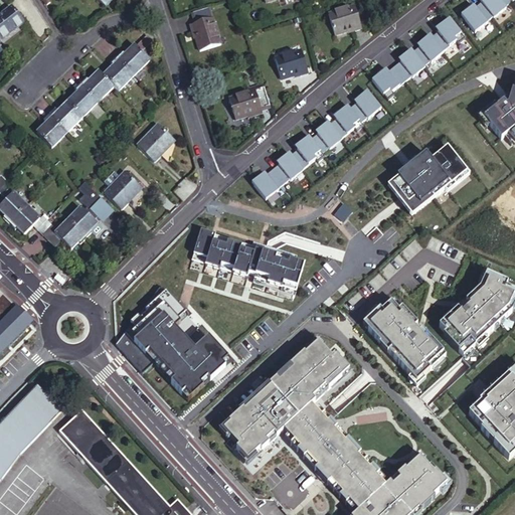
[(512,2),(510,0),(480,0),(482,2),(493,16),(494,17),(500,12),(499,11),(512,2)]
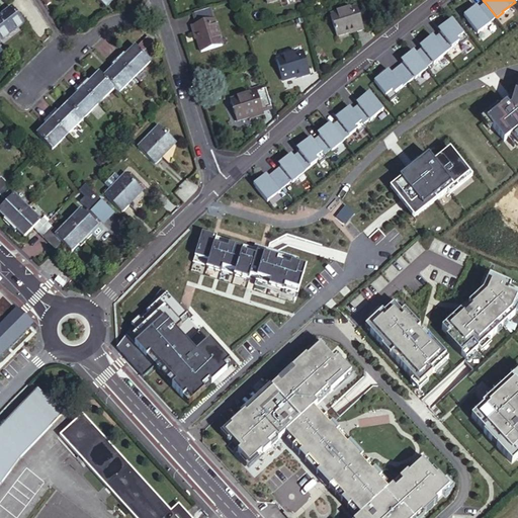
[(496,16),(485,2),(479,7),(477,4),(464,14),(478,32),(491,22),(490,21),(496,16)]
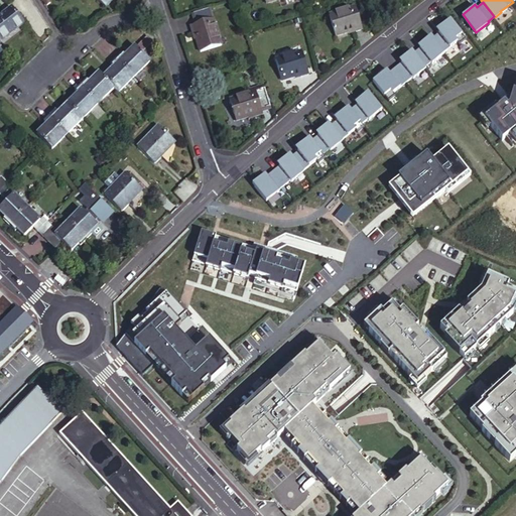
[(0,38),(1,39),(24,21),(11,5),(0,13),(0,38)]
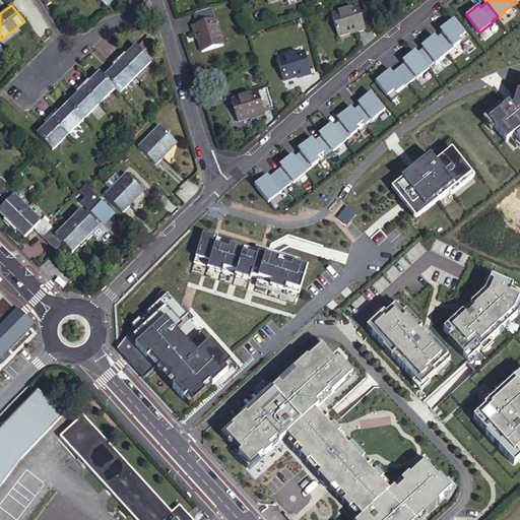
[(360,9),(334,18),(340,38),(359,33),(359,35),(367,33),(360,9)]
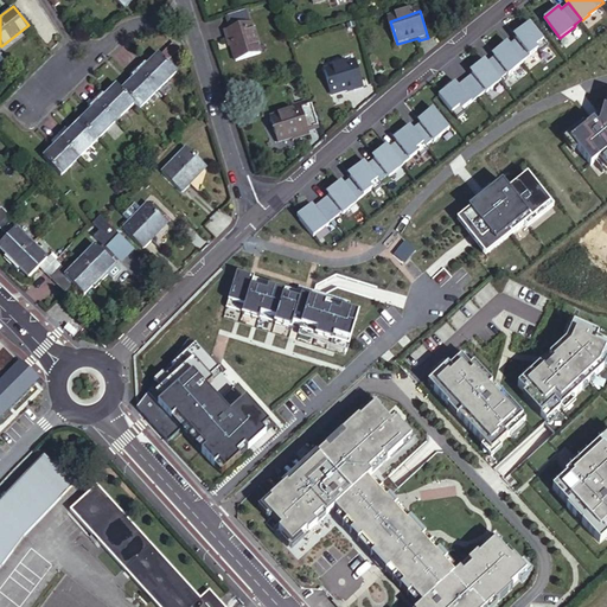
[(509,43),(509,44),(522,61),(538,49),(541,52),(549,45),(530,21),(513,34),(516,38),(509,43)]
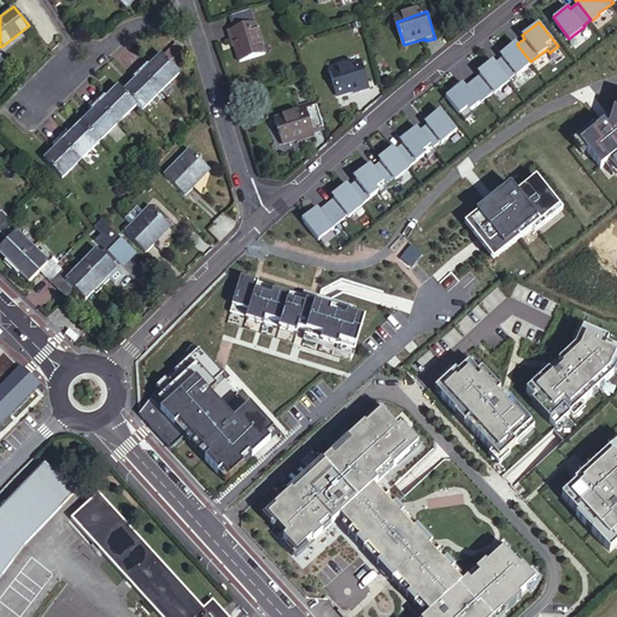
[(260,23),(231,33),(234,42),(238,41),(245,63),(270,54),(260,23)]
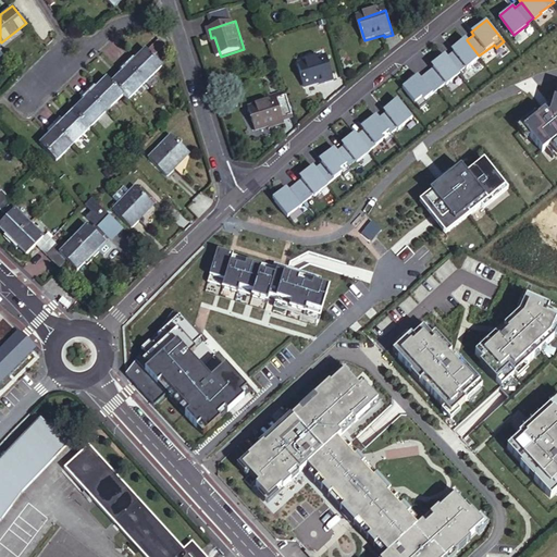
[(447,56),(446,56),(459,72),(459,71),(466,66),(467,67),(480,57),(479,56),(467,40),(467,39),(466,37),(452,48),(454,50),(447,56)]
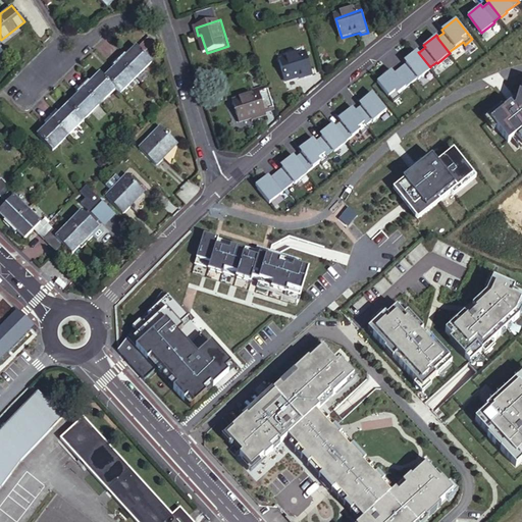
[(150,36),(139,46),(145,52),(156,42),(150,36)]
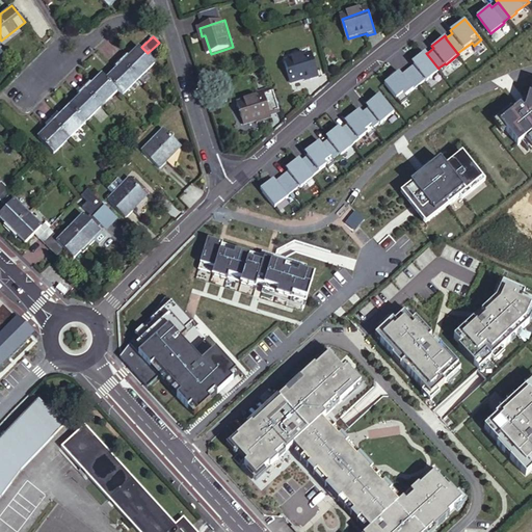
[(127,53),(121,59),(138,77),(155,61),(148,53),(141,47),(140,46),(130,56),(127,53)]
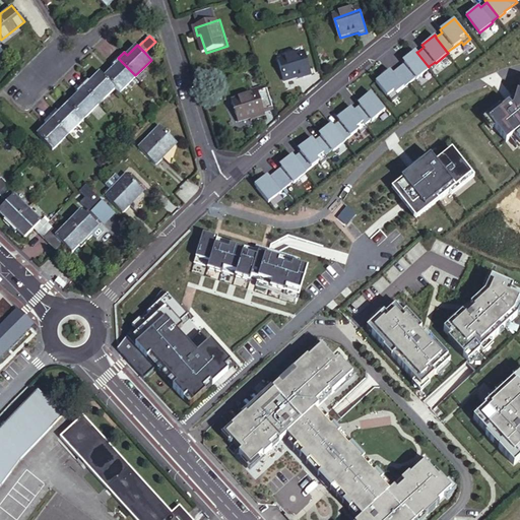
[(404,62),(398,67),(409,81),(415,76),(416,77),(430,67),(429,66),(429,67),(416,52),(417,52),(415,50),(402,60),(404,62)]
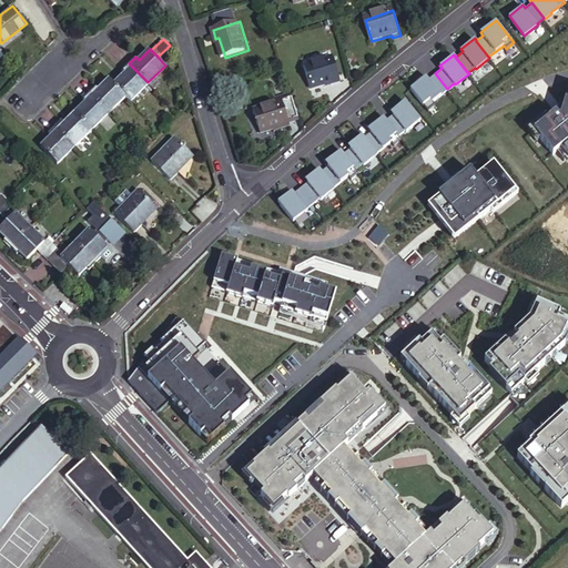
[(335,59),(308,68),(315,90),(334,84),(334,87),(343,83),(335,59)]
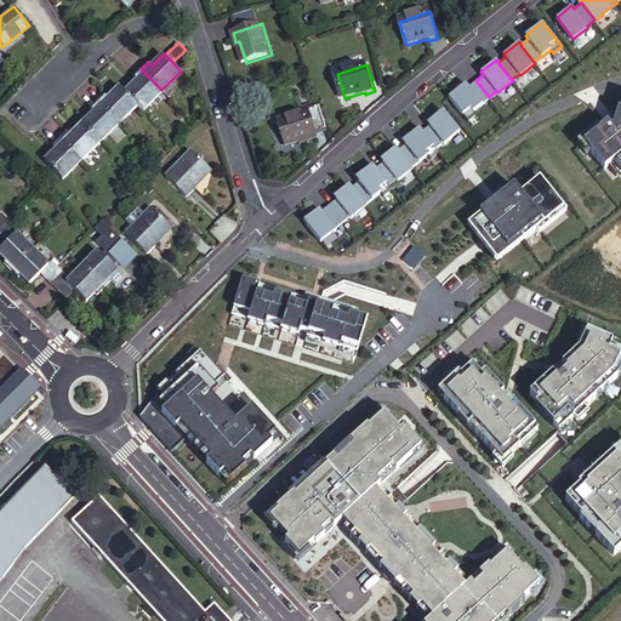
[(141,69),(134,75),(137,79),(125,91),(138,104),(143,108),(161,90),(141,69)]
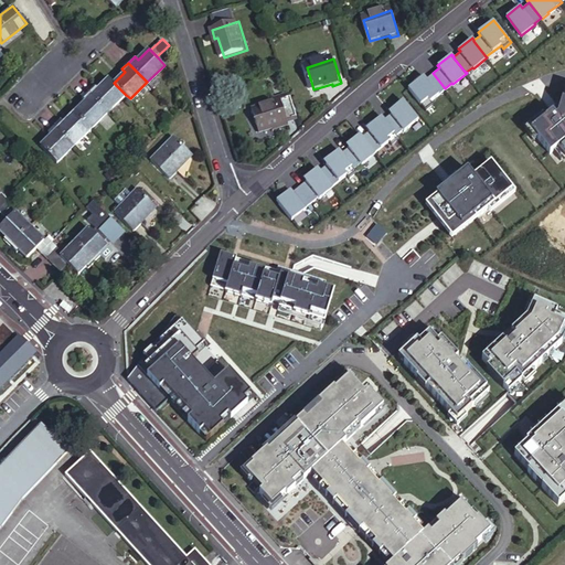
[(432,99),(445,88),(433,73),(426,78),(424,75),(408,87),(426,109),(434,103),(432,99)]
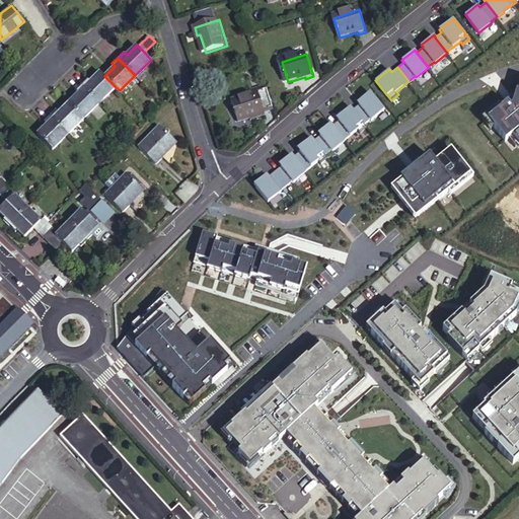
[(87,78),(81,83),(100,102),(116,87),(104,76),(100,71),(90,80),(87,78)]
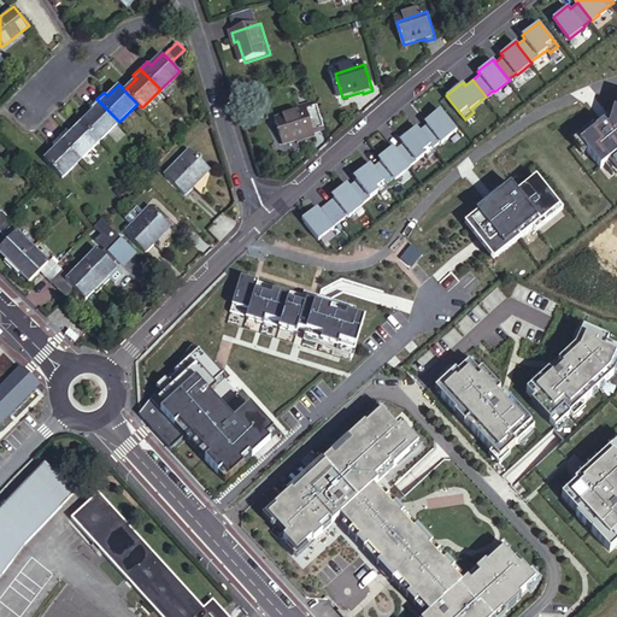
[(93,110),(82,121),(100,140),(119,122),(97,99),(89,106),(93,110)]
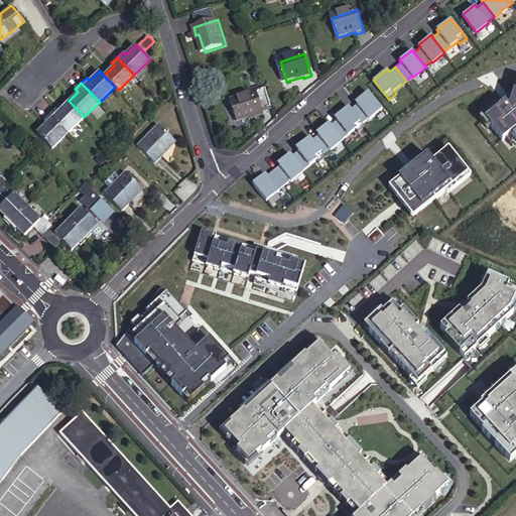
[(505,102),(485,118),(502,139),(508,134),(515,143),(515,91),(512,102),(508,106),(505,102)]
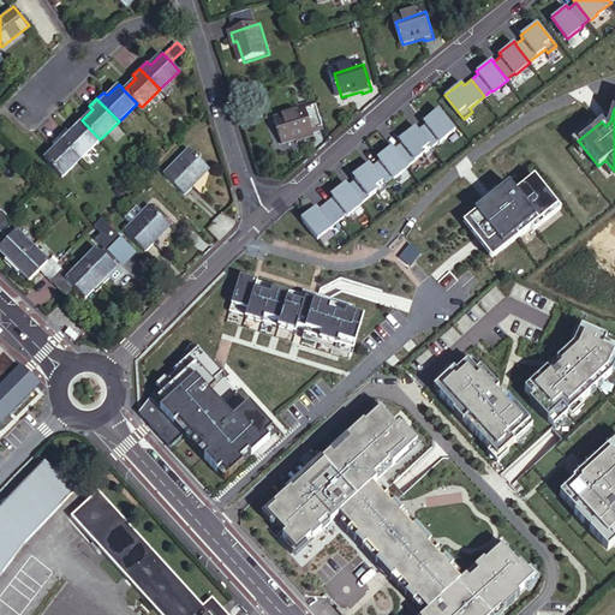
[(418,129),(431,145),(437,141),(439,142),(454,130),(437,109),(422,121),(424,124),(418,129)]
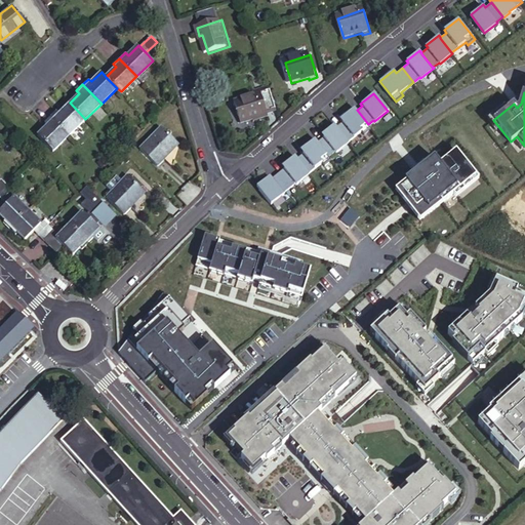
[(265,96),(238,105),(244,125),(263,120),(264,123),(273,120),(265,96)]
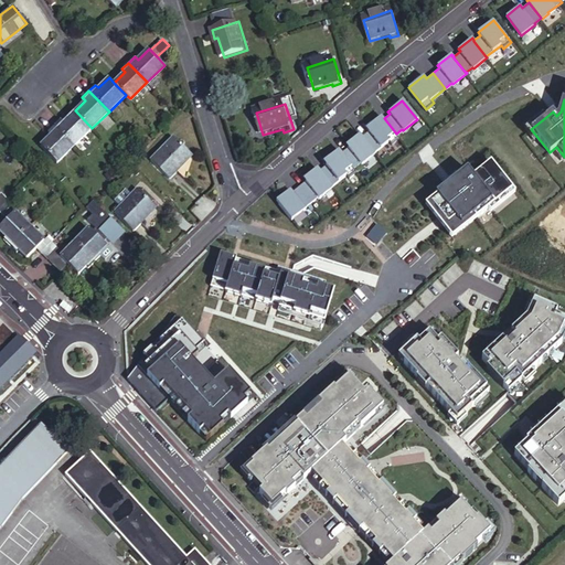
[(75,110),(64,121),(62,118),(55,124),(75,144),(92,128),(75,110)]
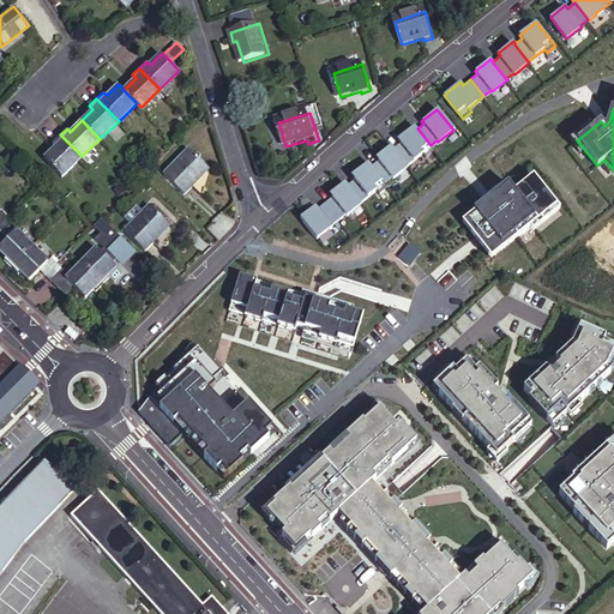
[(393,148),(407,164),(408,166),(414,161),(414,160),(421,152),(425,156),(433,149),(431,145),(417,128),(415,125),(397,139),(399,142),(393,148)]
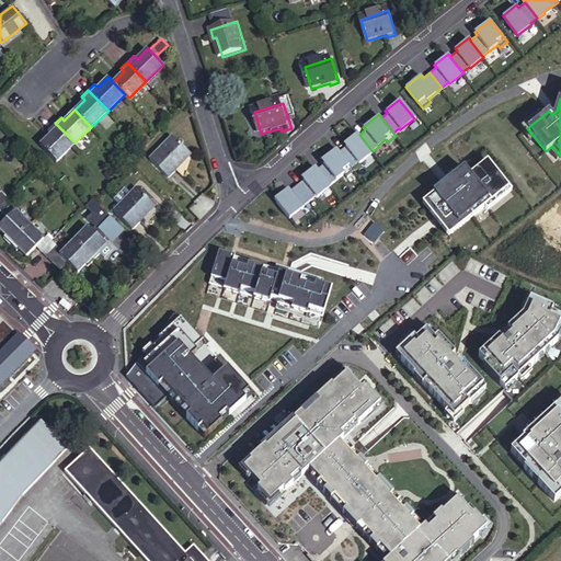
[(57,160),(75,142),(55,123),(48,129),(52,133),(39,144),(57,160)]
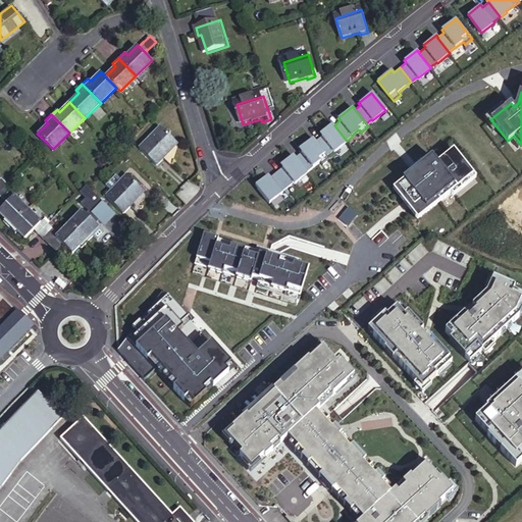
[(315,141),(326,155),(346,140),(334,125),(332,123),(319,134),(321,136),(315,141)]
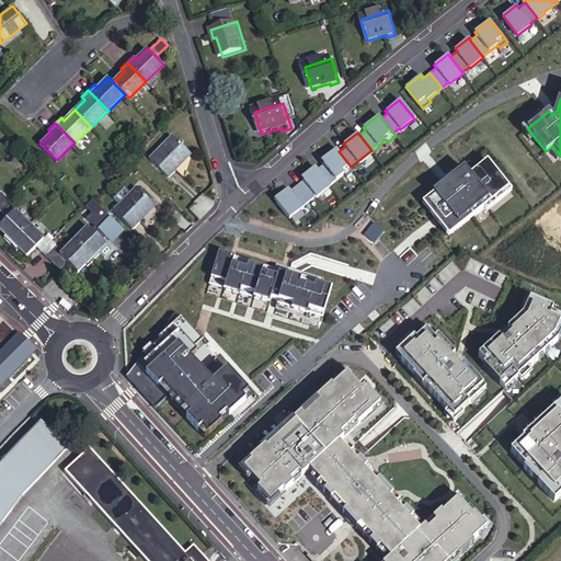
[(173,135),(151,158),(169,175),(192,153),(173,135)]
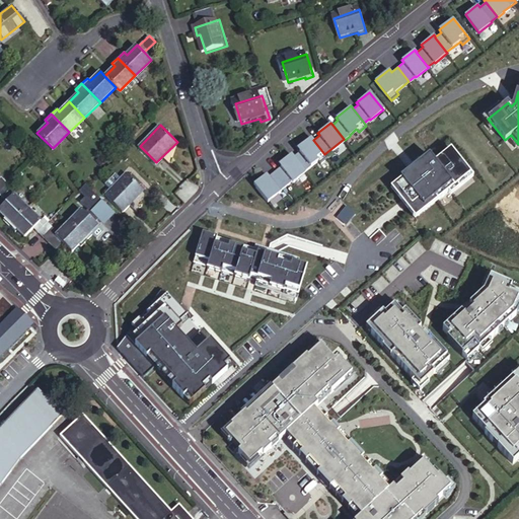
[(293,155),(304,170),(317,159),(319,163),(327,157),(324,154),(313,140),(311,137),(297,148),(299,151),(293,155)]
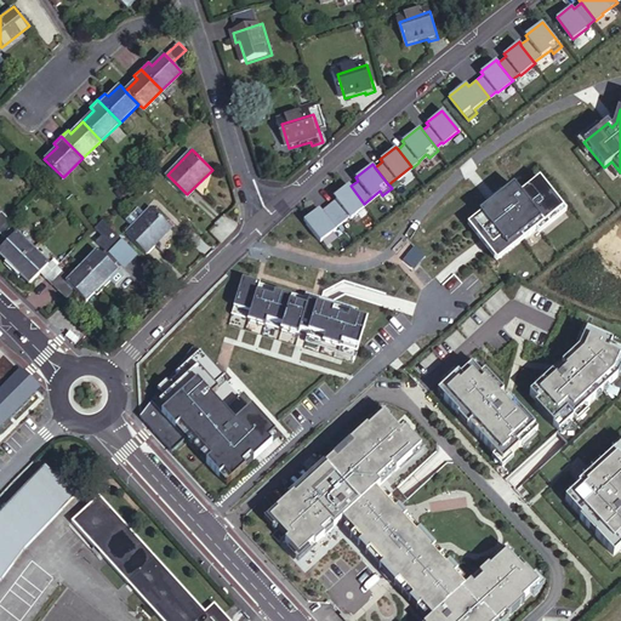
[(520,235),(523,238),(563,206),(539,176),(519,192),(513,184),(479,211),(480,212),(471,220),(497,254),(520,235)]
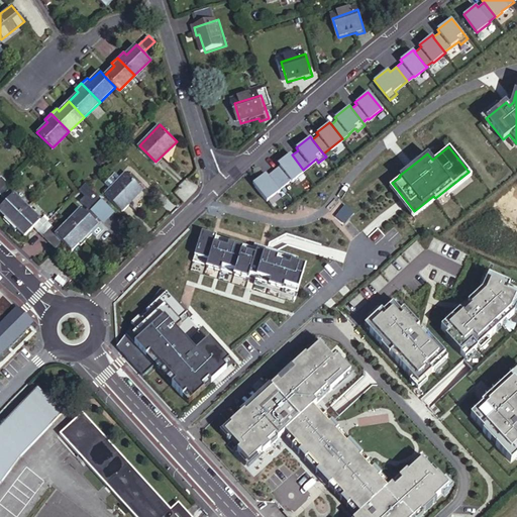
[(279,165),(273,170),(284,184),(291,179),(291,180),(304,170),(303,170),(292,154),(290,152),(278,163),(279,165)]
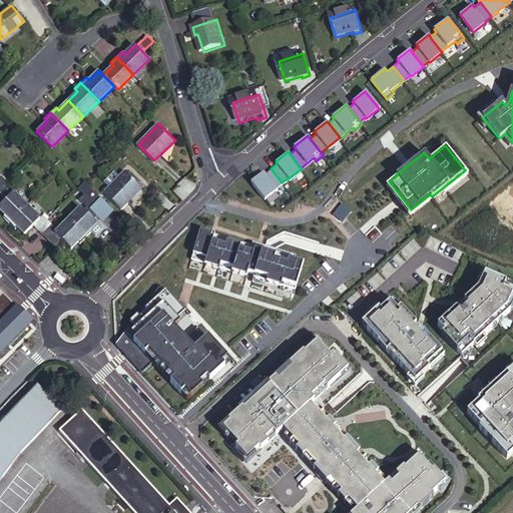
[(282,182),(271,168),(265,173),(264,170),(250,180),(265,198),(277,188),(277,187),(282,182)]
